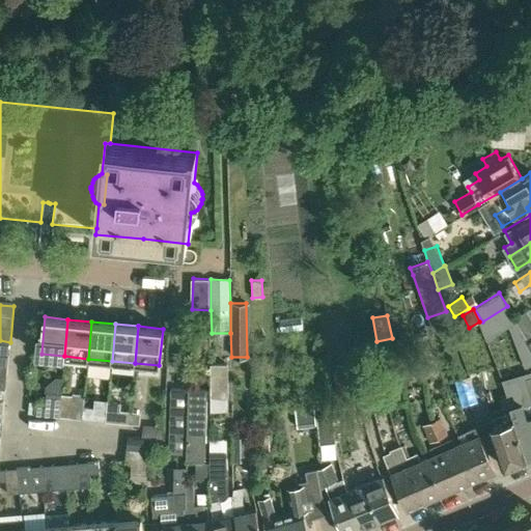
[(0,364),(8,365),(10,342),(0,340),(0,364)]
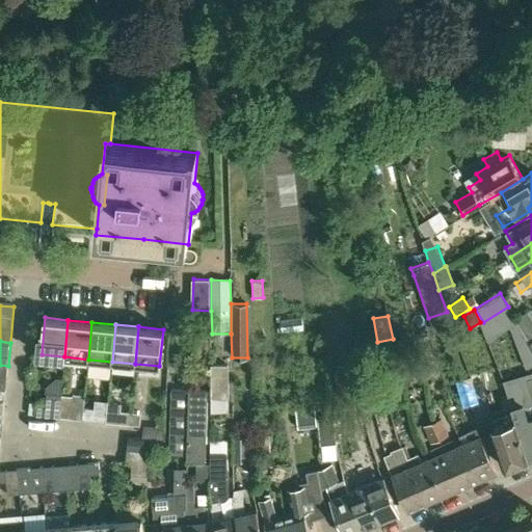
[(531,370),(531,346),(531,345),(522,348),(529,372),(531,370)]
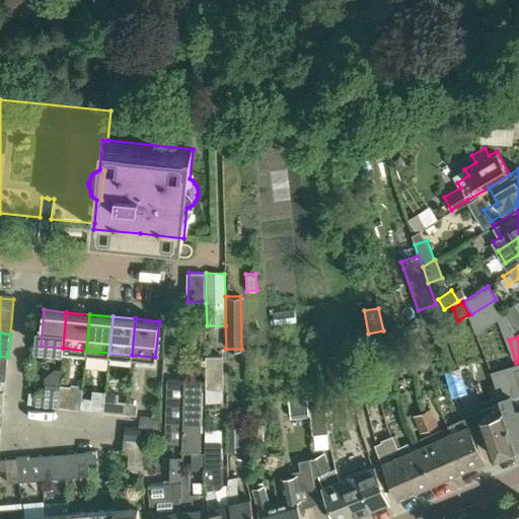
[(399,367),(412,365),(406,340),(394,342),(399,367)]
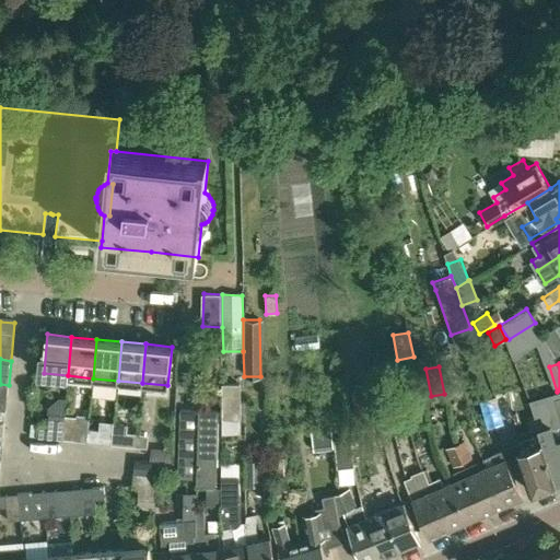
[(445,392),(457,388),(453,368),(440,371),(445,392)]
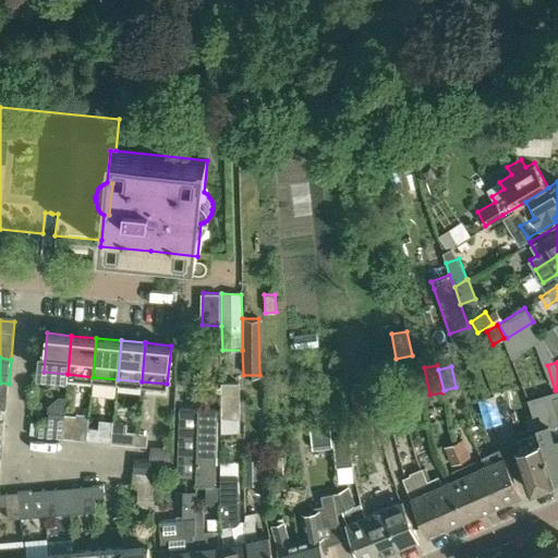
[(376,400),(373,370),(355,373),(356,383),(352,383),(356,413),(378,410),(376,400)]
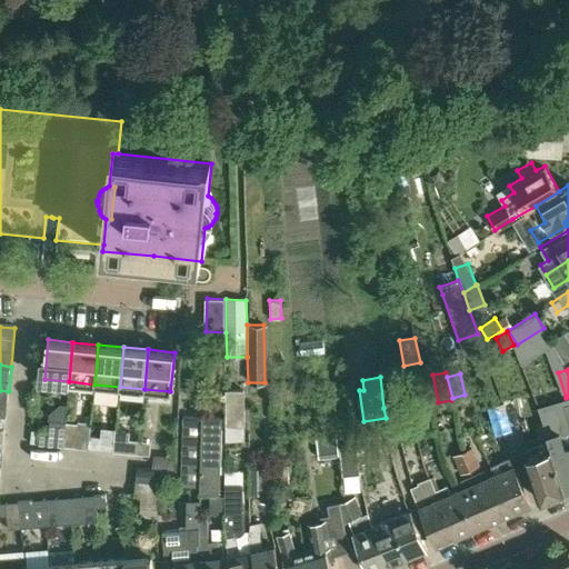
[(245,389),(225,389),(226,440),(245,440),(245,389)]
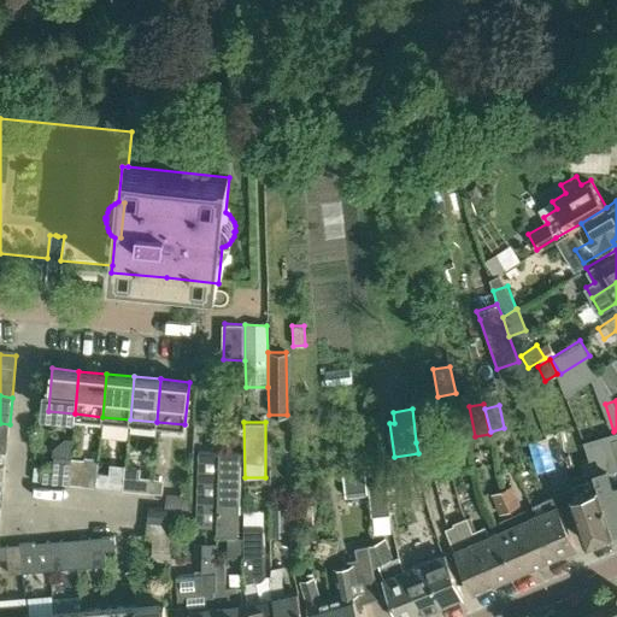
[(197,527),(218,527),(221,452),(199,452),(197,527)]
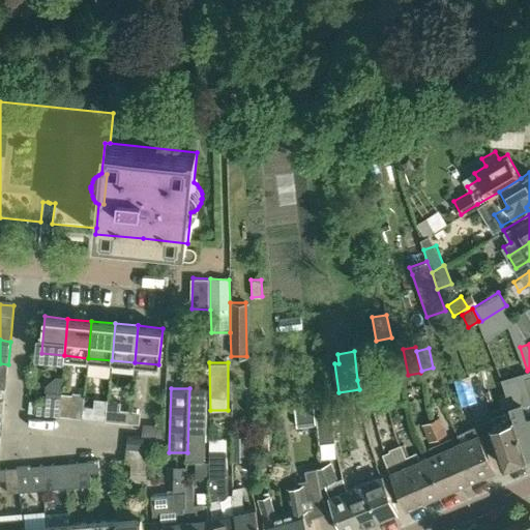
[(206,462),(208,389),(189,388),(187,452),(186,461),(206,462)]
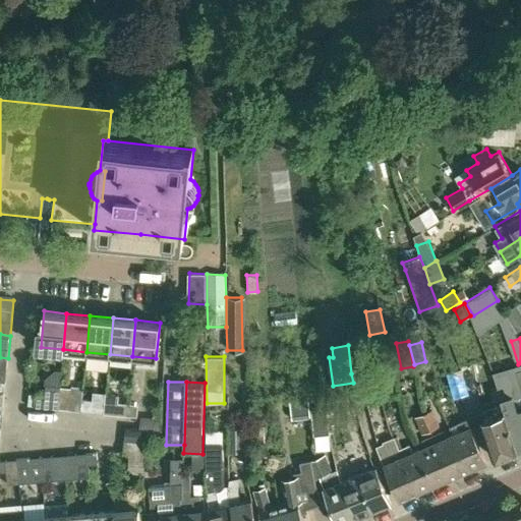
[(35,406),(58,408),(60,386),(47,385),(46,395),(36,394),(35,406)]
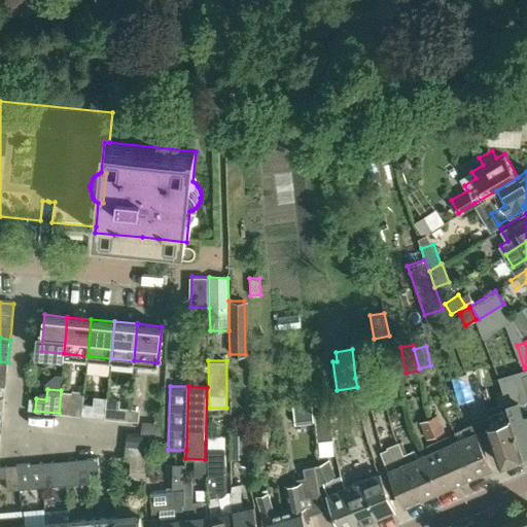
[(73,391),(61,390),(59,413),(81,415),(82,402),(83,391),(73,390),(73,391)]
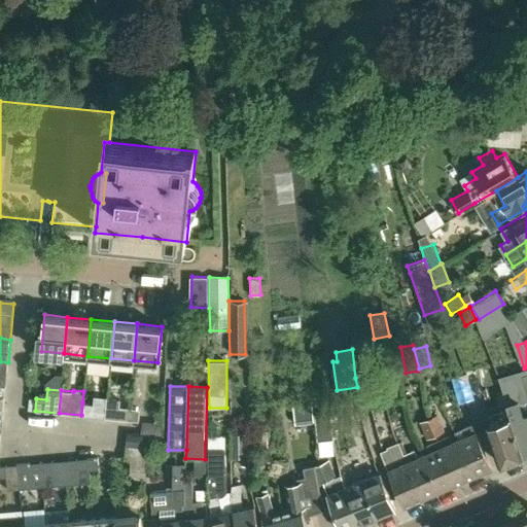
[(526,448),(526,393),(526,390),(517,393),(516,390),(504,393),(513,419),(512,419),(523,454),(525,453),(524,449),(526,448)]
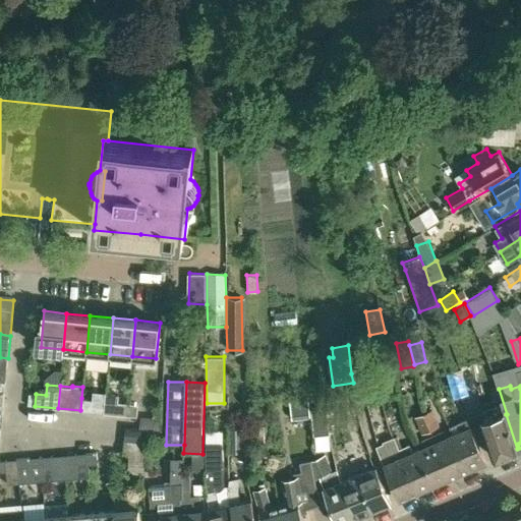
[(80,410),(104,413),(106,391),(94,389),(93,399),(81,398),(80,410)]
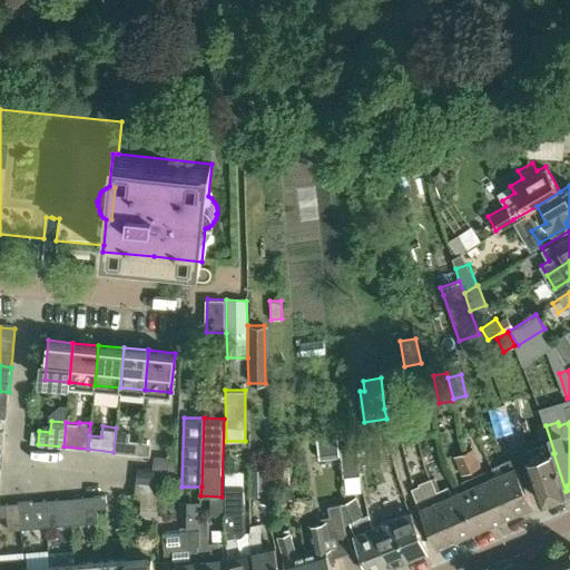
[(563,492),(566,491),(553,453),(554,453),(546,425),(537,429),(541,442),(524,448),(536,484),(542,501),(558,494),(558,490),(562,489),(563,492)]
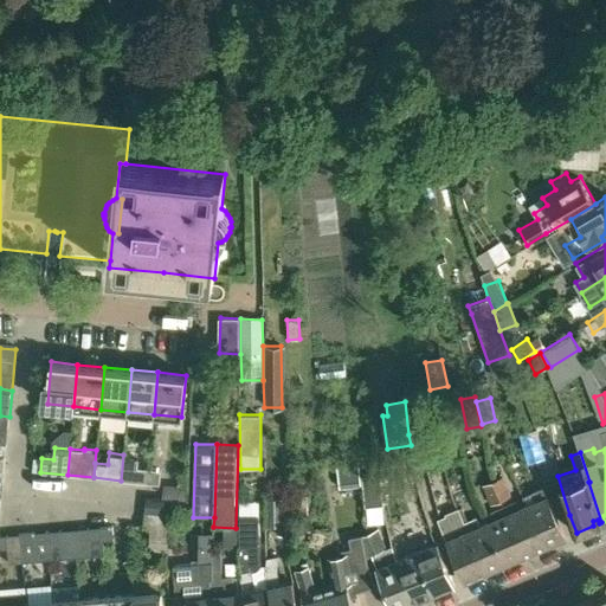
[(121,481),(148,483),(149,469),(136,468),(137,456),(123,455),(121,481)]
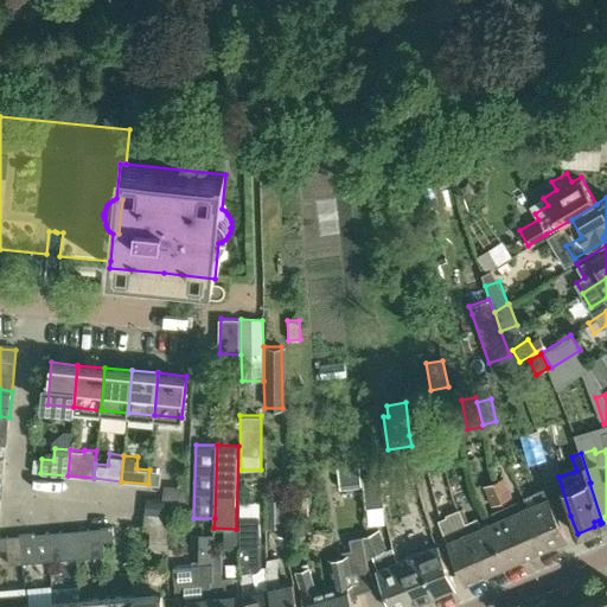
[(337,462),(340,490),(362,486),(358,459),(337,462)]
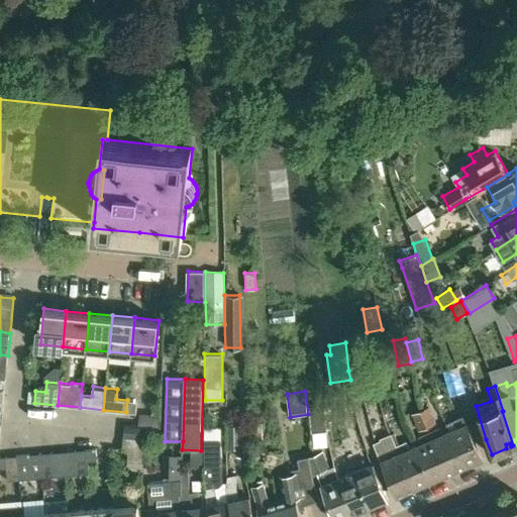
[(126,412),(135,413),(137,401),(127,400),(126,412)]
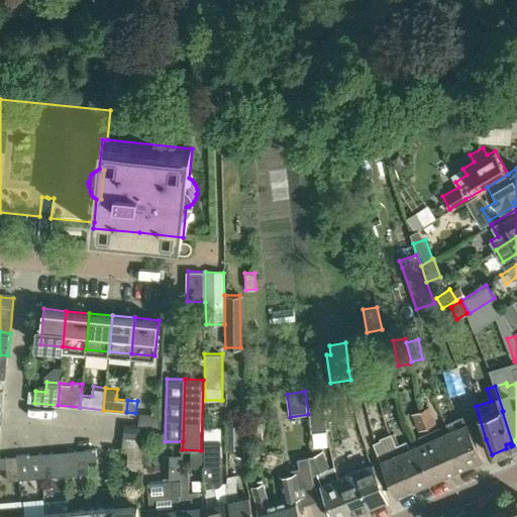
[(312,432),(313,432),(326,431),(323,404),(309,405),(312,432)]
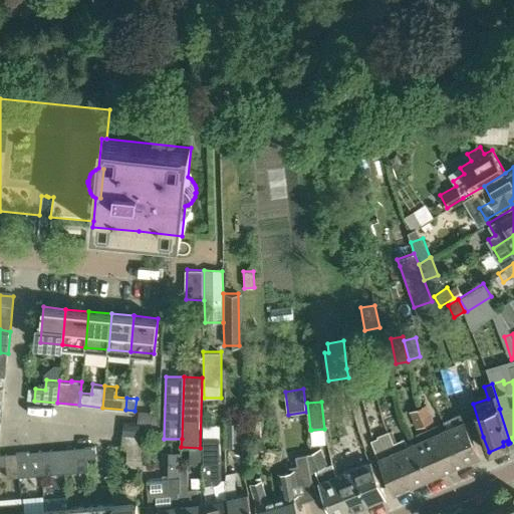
[(250,434),(261,434),(260,412),(258,412),(258,403),(249,403),(250,434)]
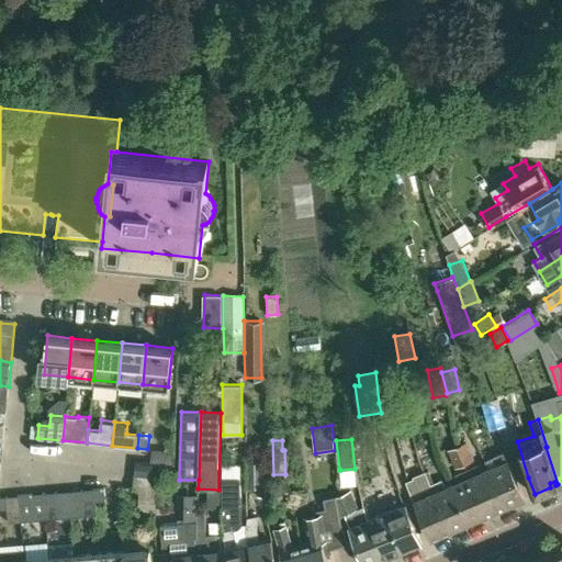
[(465,442),(457,446),(464,463),(473,460),(465,442)]
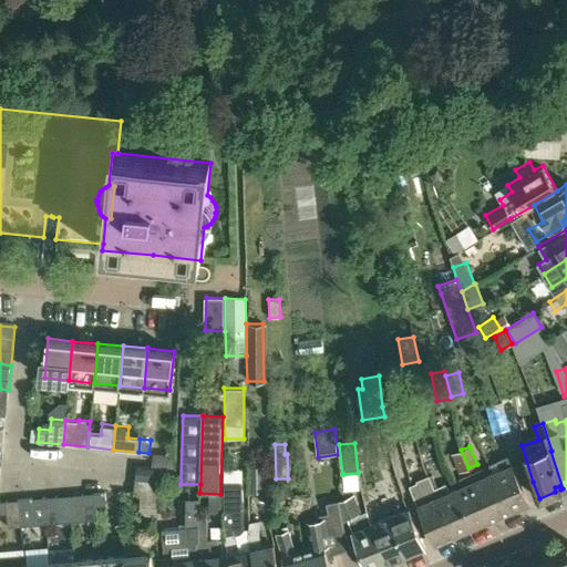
[(460,472),(468,467),(461,450),(452,454),(460,472)]
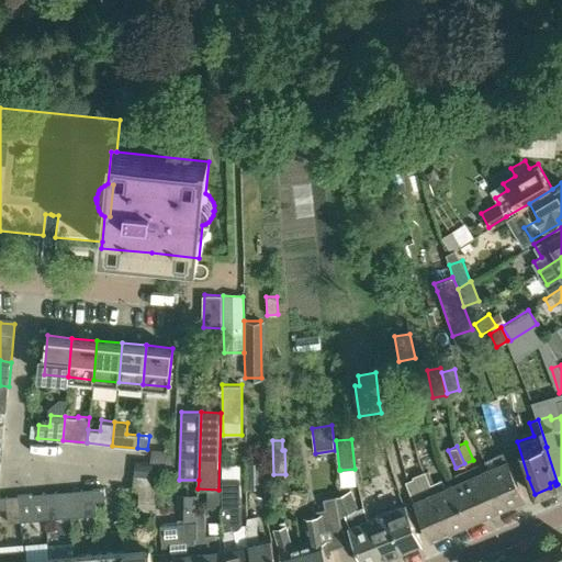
[(524,499),(516,483),(506,461),(487,469),(504,507),(524,499)]
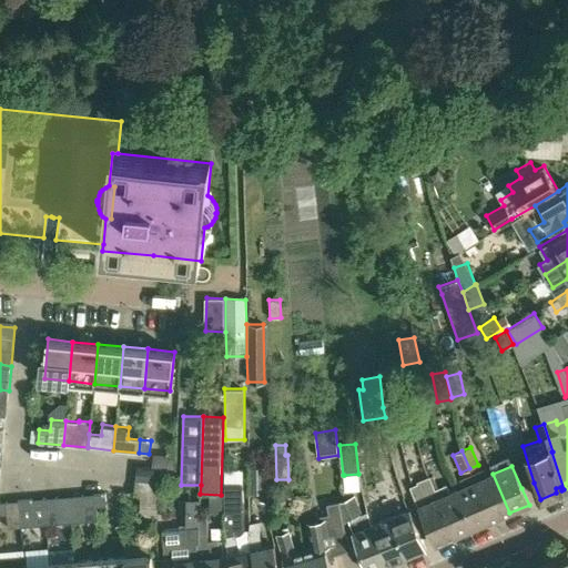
[(264,467),(250,467),(250,494),(265,494),(264,467)]
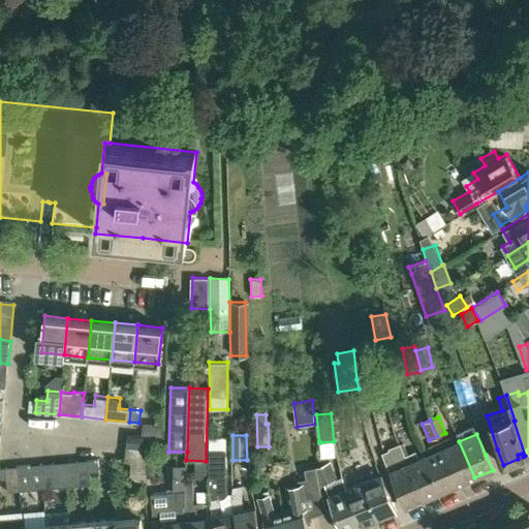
[(458,485),(474,477),(459,441),(453,444),(450,438),(440,442),(458,485)]
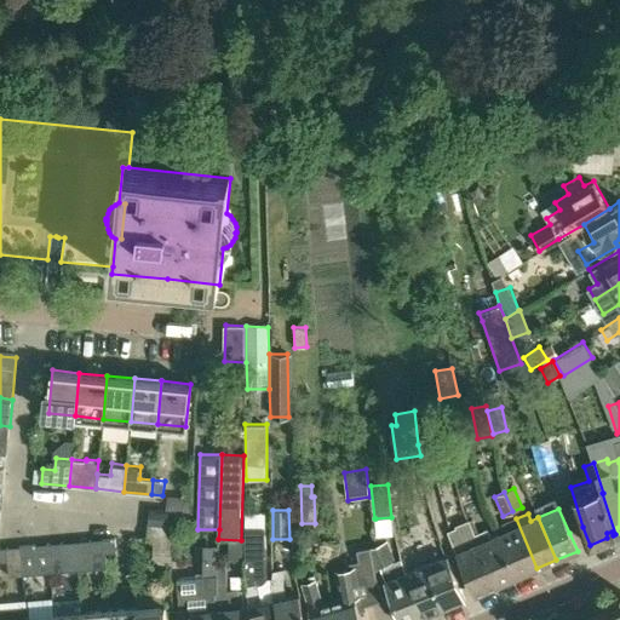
[(517,578),(537,568),(516,518),(503,524),(505,532),(498,534),(517,578)]
